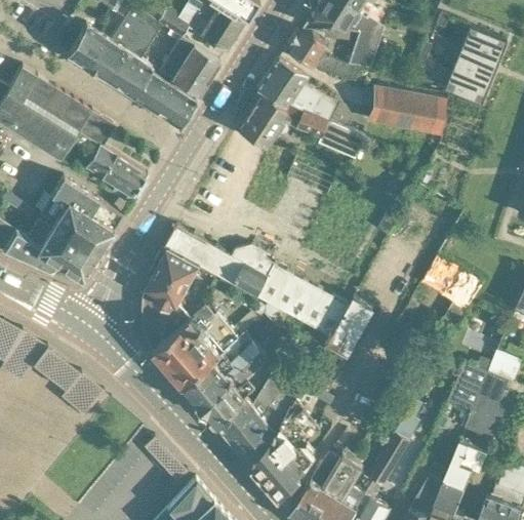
[(97,0),(96,2),(96,3),(98,4),(98,3),(120,18),(128,6),(118,0),(97,0)]
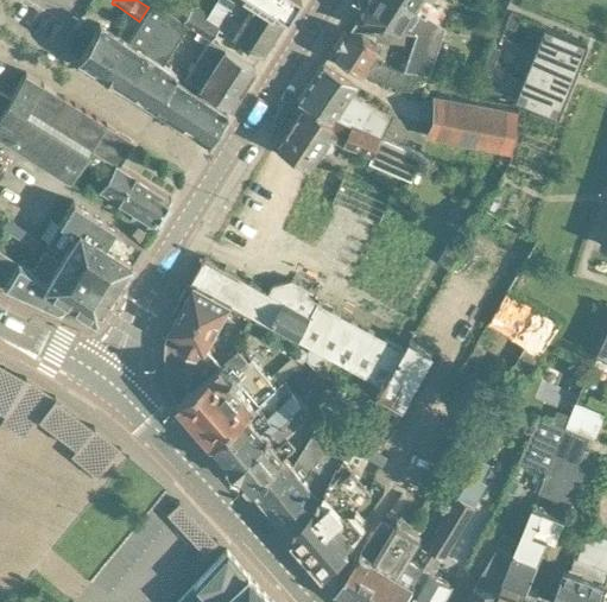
[(188,31),(209,45),(216,33),(260,61),(282,26),(276,23),(238,0),(220,0),(207,21),(174,0),(171,0),(162,16),(188,31)]
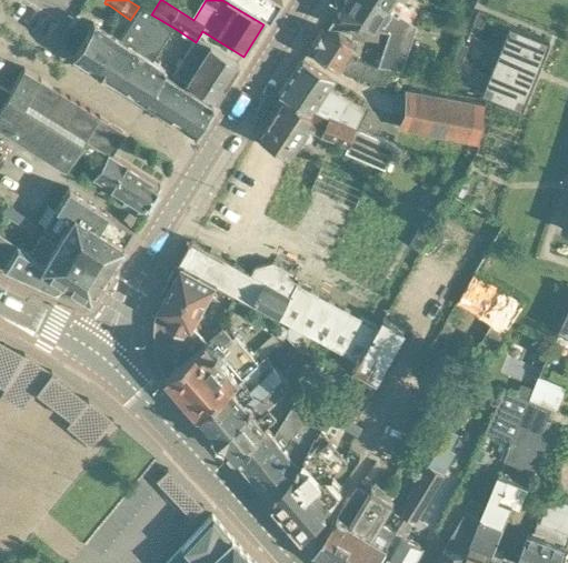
[(222,0),(258,21),(259,20),(258,20),(261,17),(267,20),(279,0),(278,0),(222,0)]
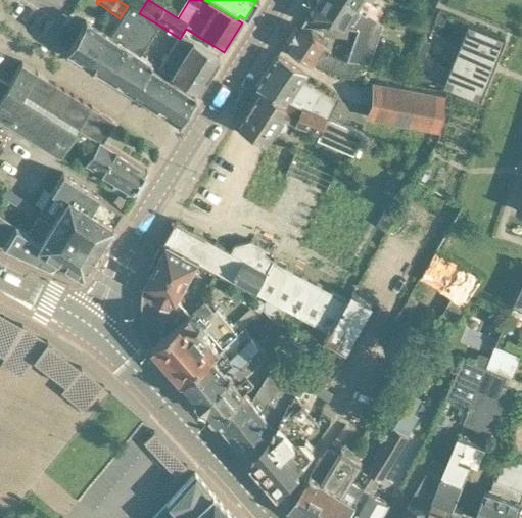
[(333,0),(319,0),(301,27),(323,30),(347,33),(357,34),(345,66),(356,68),(367,71),(380,28),(376,25),(365,17),(364,19),(361,16),(333,0)]
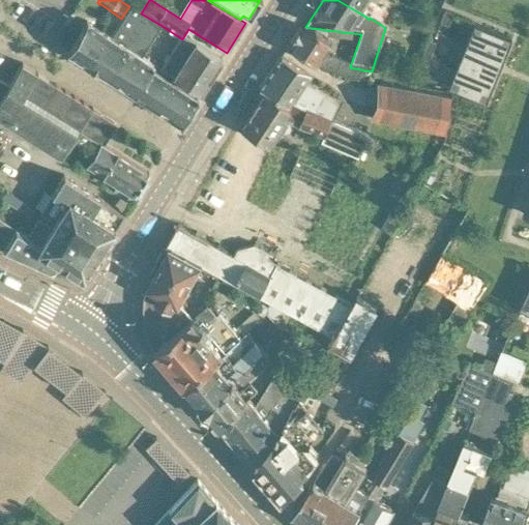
[(338,0),(365,17),(369,20),(370,18),(381,25),(386,17),(375,9),(364,3),(365,0),(338,0)]
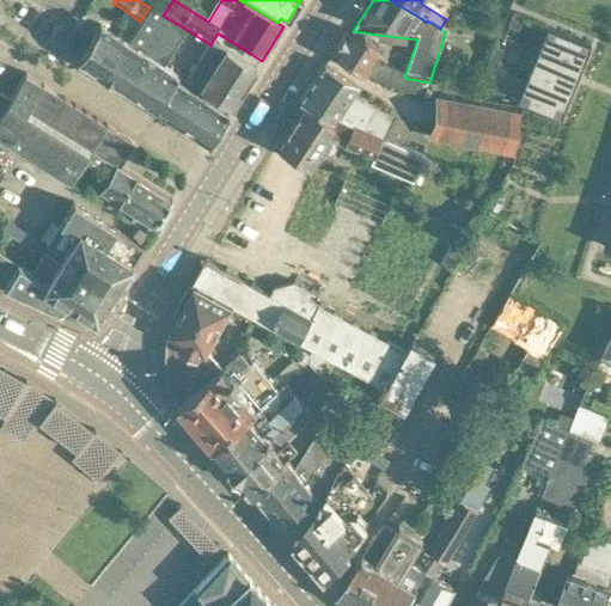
[(142,23),(127,48),(142,57),(164,71),(189,31),(163,16),(153,8),(150,7),(140,22),(142,23)]
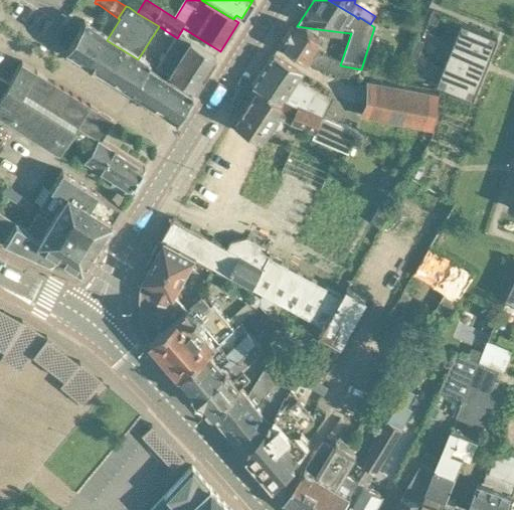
[(434,29),(439,18),(431,15),(426,26),(434,29)]
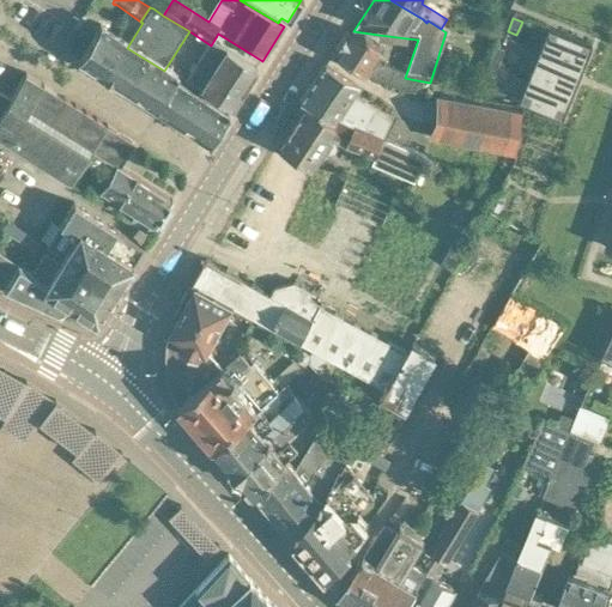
[(77,65),(98,79),(121,44),(98,30),(77,64),(77,65)]
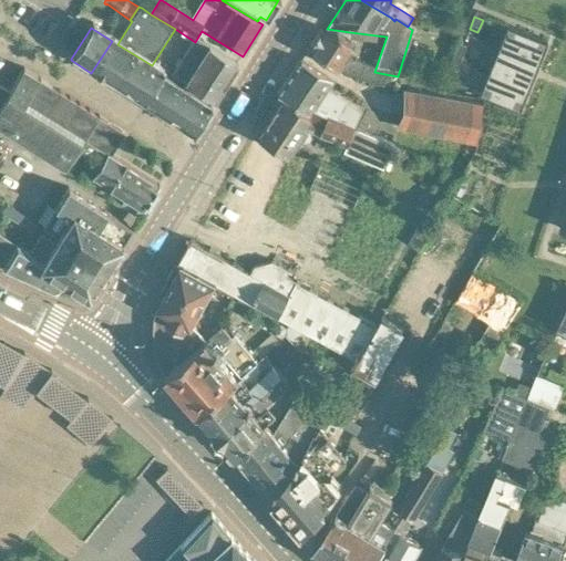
[(504,29),(495,51),(535,68),(545,44),(504,29)]
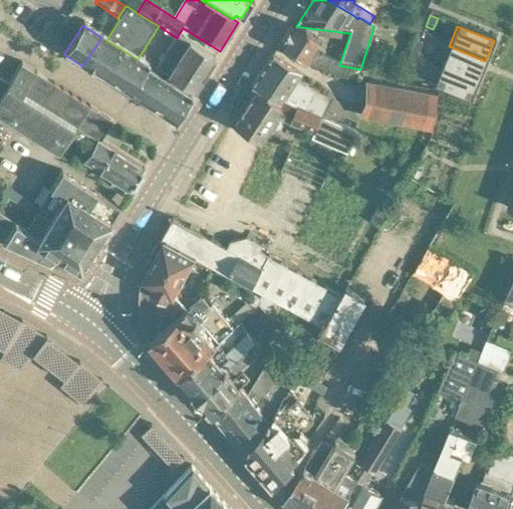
[(317,44),(304,34),(294,33),(289,30),(277,49),(304,66),(339,78),(345,80),(349,67),(339,65),(311,55),(317,44)]
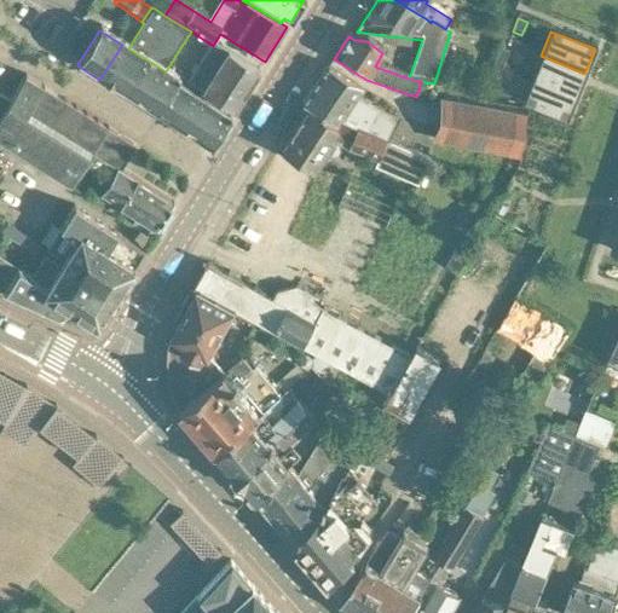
[(99,80),(122,94),(144,58),(130,48),(122,45),(99,80)]
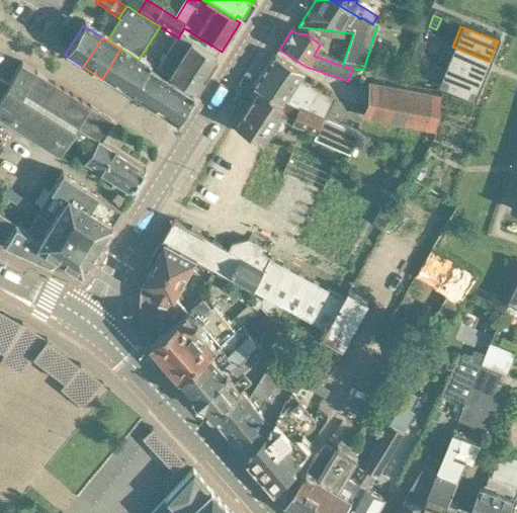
[(157,72),(194,95),(216,62),(178,38),(157,72)]
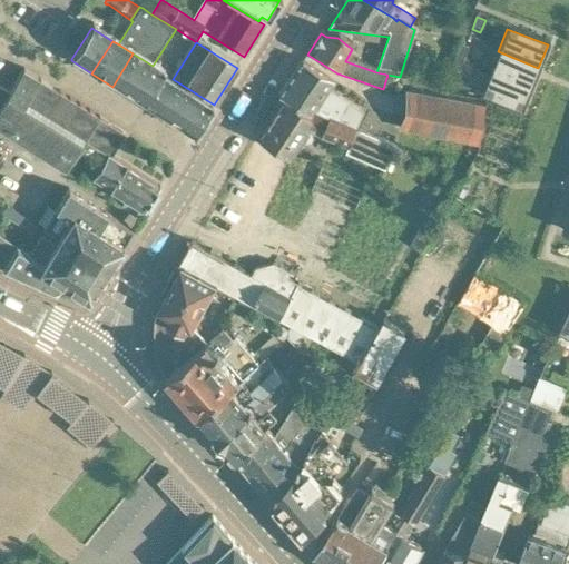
[(453,59),(461,62),(467,50),(459,47),(453,59)]
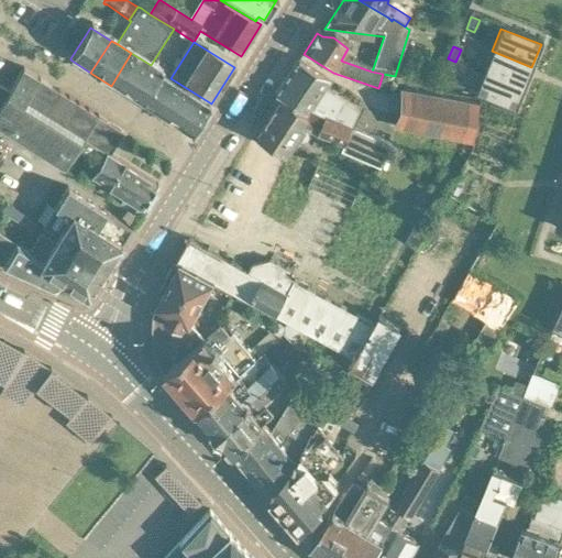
[(531,67),(492,51),(483,73),(522,89),(531,67)]
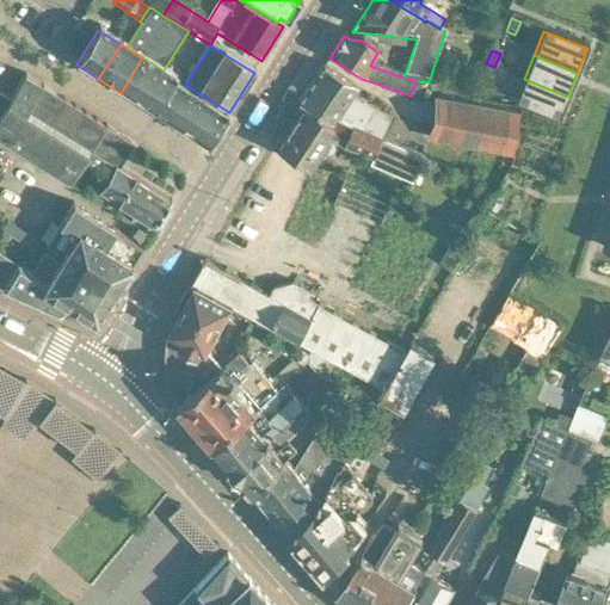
[(176,79),(164,71),(142,57),(121,93),(152,112),(171,82),(172,84),(176,79)]
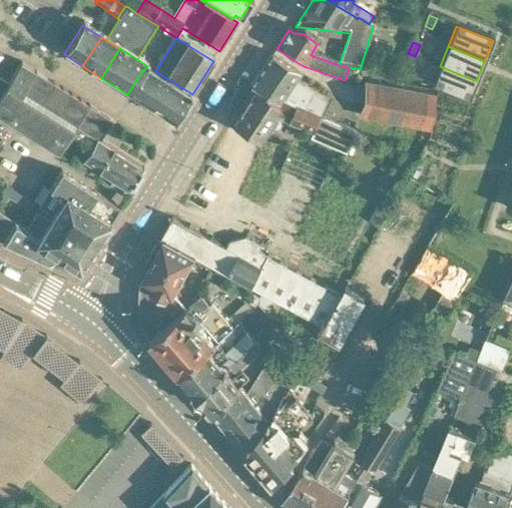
[(411,67),(415,56),(408,53),(404,64),(411,67)]
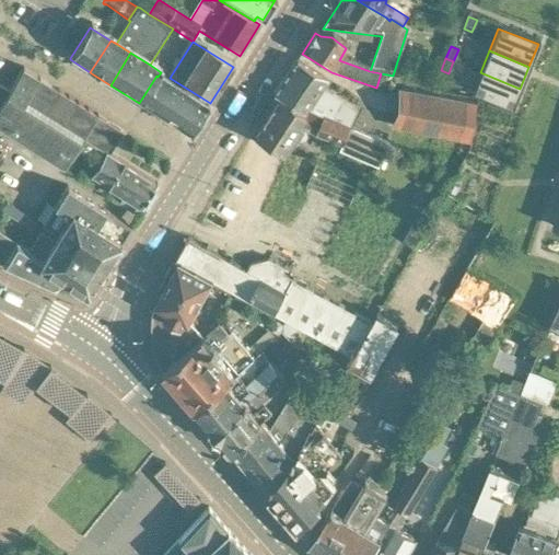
[(324,83),(295,62),(272,97),(277,100),(302,117),(304,113),(348,131),(356,114),(319,90),(324,83)]
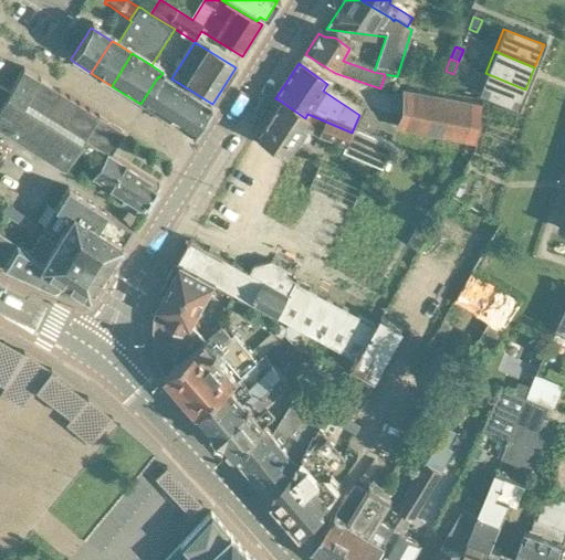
[(143,213),(157,189),(107,158),(119,137),(95,122),(96,119),(21,73),(8,95),(0,107),(0,136),(63,176),(83,144),(106,158),(92,181),(143,213)]
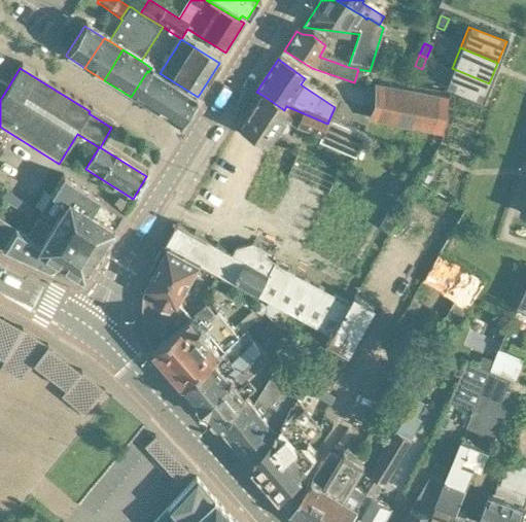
[(481,105),(489,83),(452,68),(443,90),(481,105)]
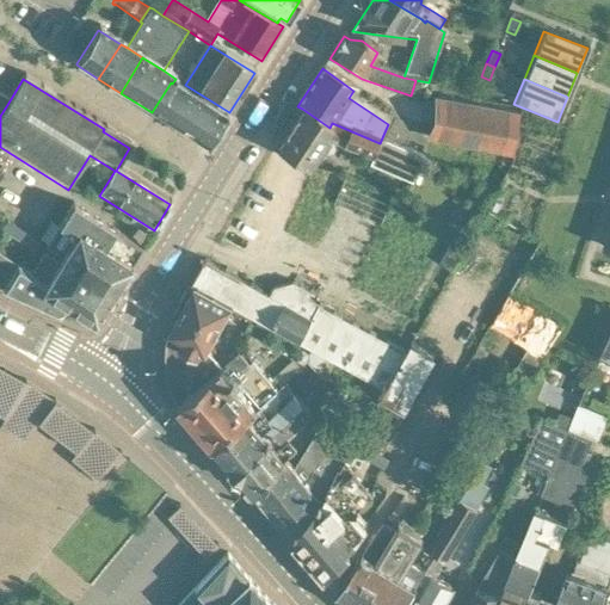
[(152,112),(178,129),(197,99),(172,84),(171,82),(152,112)]
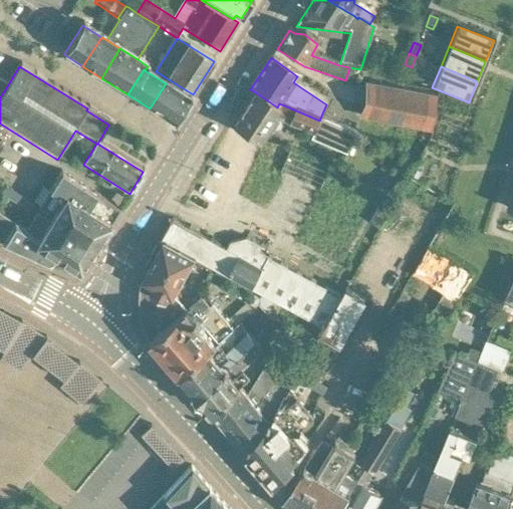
[(190,98),(166,83),(150,108),(172,122),(171,124),(173,125),(190,98)]
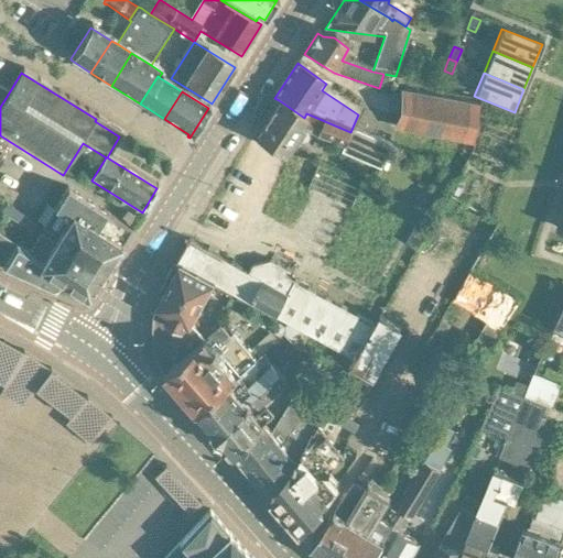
[(399,93),(391,133),(472,145),(479,108),(399,93)]
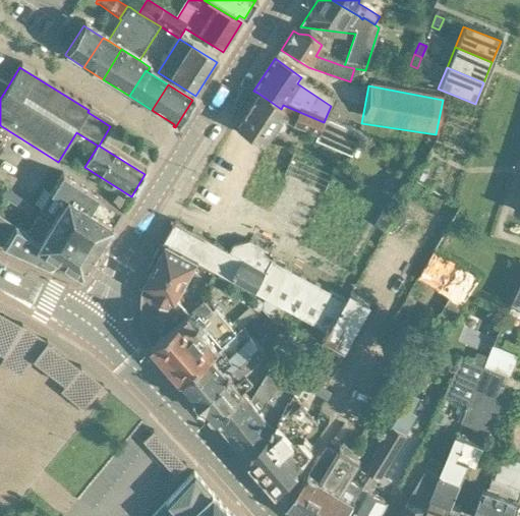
[(257,93),(253,99),(234,128),(231,126),(230,128),(262,147),(277,122),(316,138),(314,142),(352,158),(361,137),(324,122),(283,105),(281,109),(257,93)]
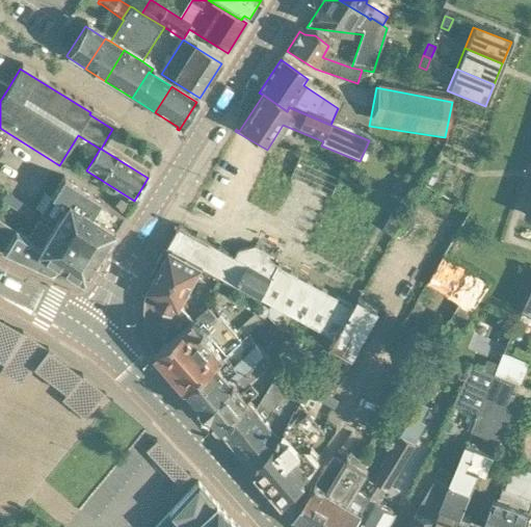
[(0,255),(1,256),(48,277),(54,275),(58,267),(82,282),(123,218),(117,215),(62,181),(50,202),(44,199),(36,210),(42,213),(40,217),(42,218),(27,240),(15,233),(12,238),(0,231),(0,255)]
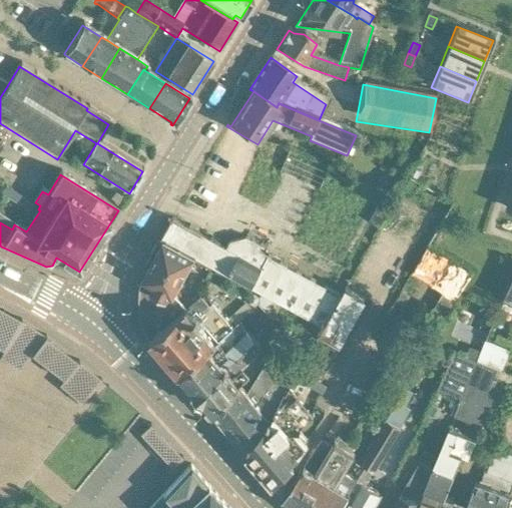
[(0,200),(7,204),(13,194),(5,189),(0,197),(0,200)]
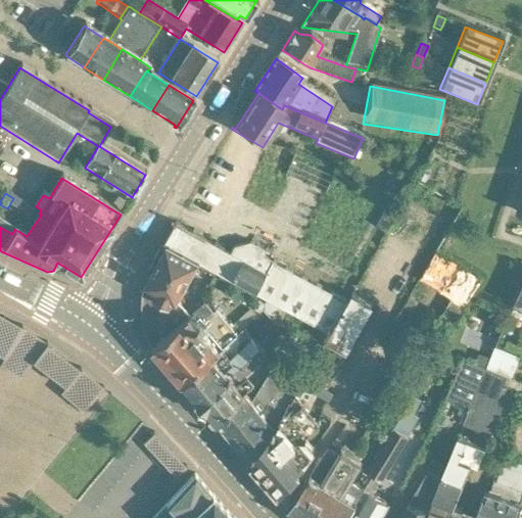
[(20,203),(13,198),(7,208),(14,213),(20,203)]
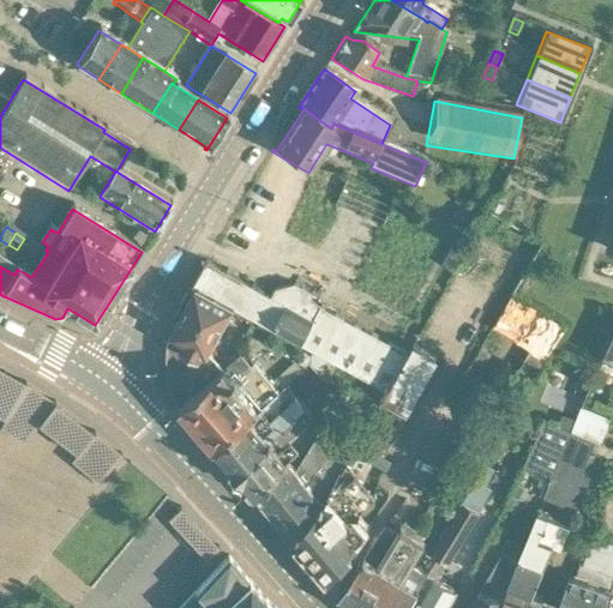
[(24,239),(17,250),(34,260),(41,248),(24,239)]
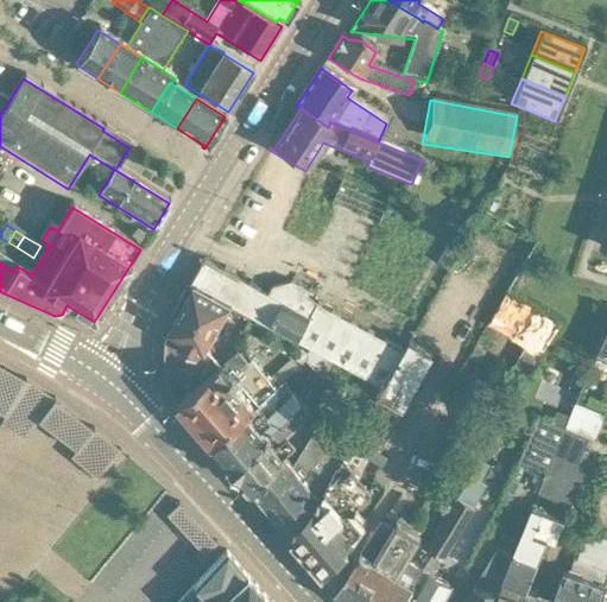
[(450,242),(436,268),(449,276),(463,249),(450,242)]
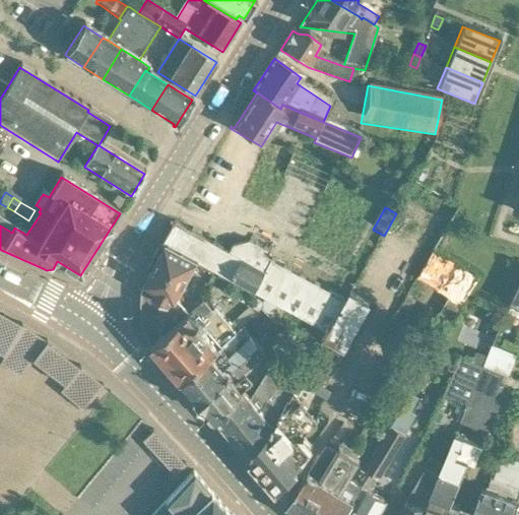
[(174,223),(163,244),(166,246),(164,250),(196,268),(198,264),(263,299),(274,305),(329,334),(347,301),(262,256),(266,250),(248,240),(231,245),(225,253),(221,251),(222,249),(214,245),(213,246),(201,239),(202,238),(192,233),(191,234),(174,223)]
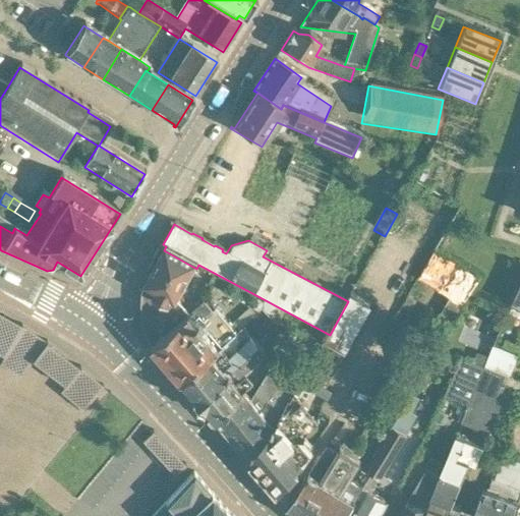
[(164,250),(161,248),(160,248),(159,248),(159,249),(152,261),(146,274),(142,287),(140,302),(142,319),(146,334),(153,348),(188,317),(176,303),(196,269),(164,250)]
